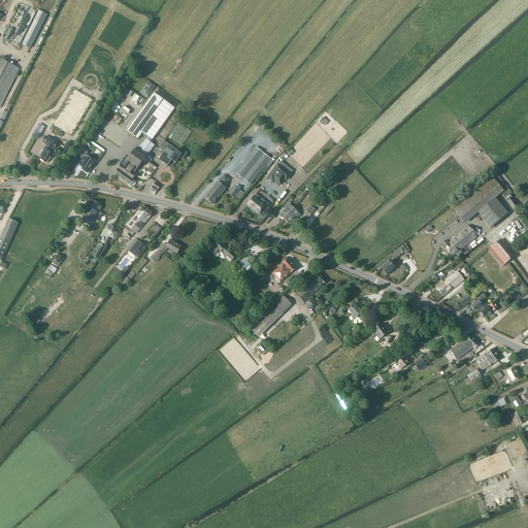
[(39,11),(23,45),(30,48),(46,14),(39,11)]
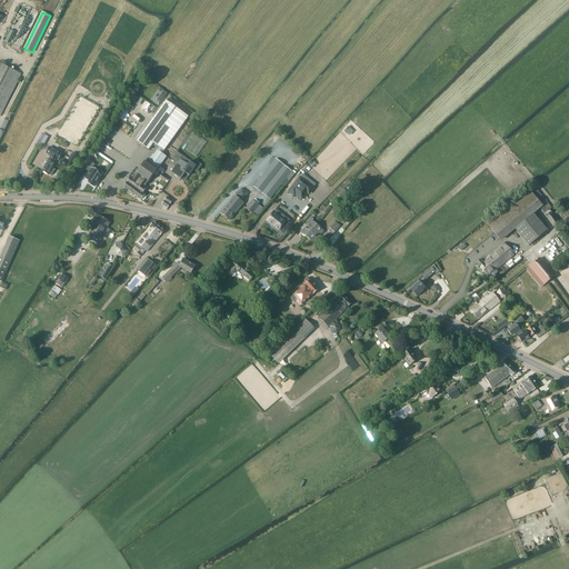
[(0,116),(1,117),(22,75),(7,67),(3,66),(1,65),(0,63),(0,116)]
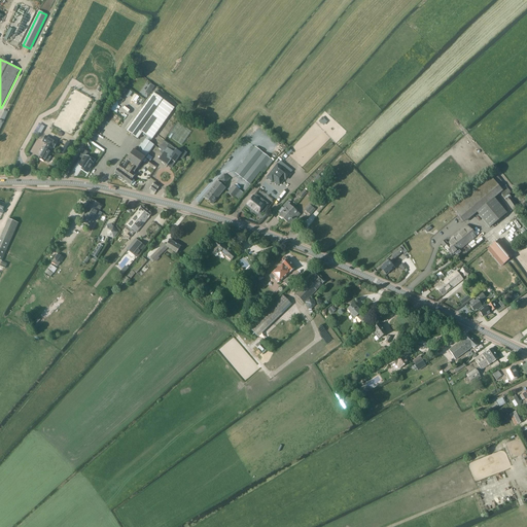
[(145,93),(149,95),(154,86),(151,84),(145,93)]
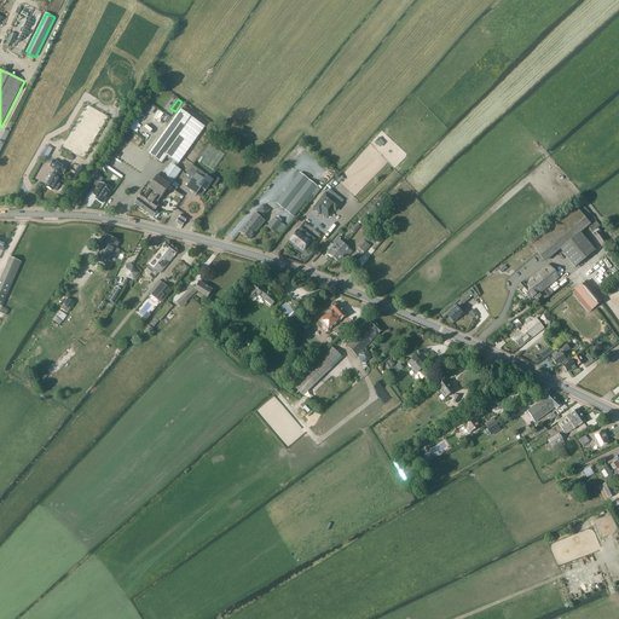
[(160,200),(162,197),(173,181),(177,177),(181,171),(177,167),(178,163),(191,146),(204,127),(194,119),(192,119),(195,115),(183,106),(181,110),(149,155),(152,157),(162,163),(167,156),(173,160),(160,178),(158,177),(157,177),(149,189),(144,195),(142,194),(134,204),(140,208),(144,202),(148,206),(151,201),(150,200),(154,196),(160,200)]
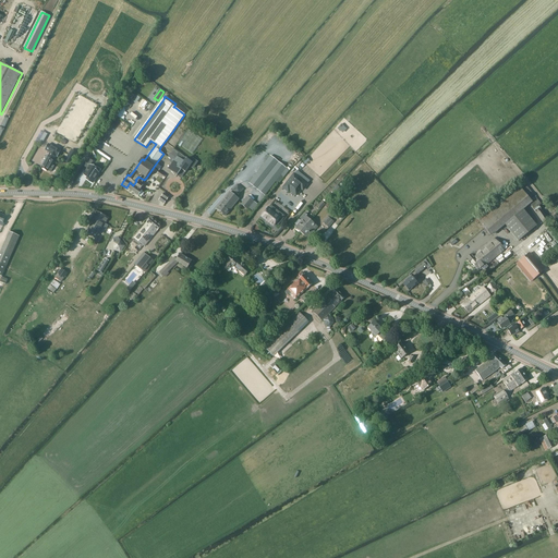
[(41,146),(48,134),(45,133),(38,144),(41,146)]
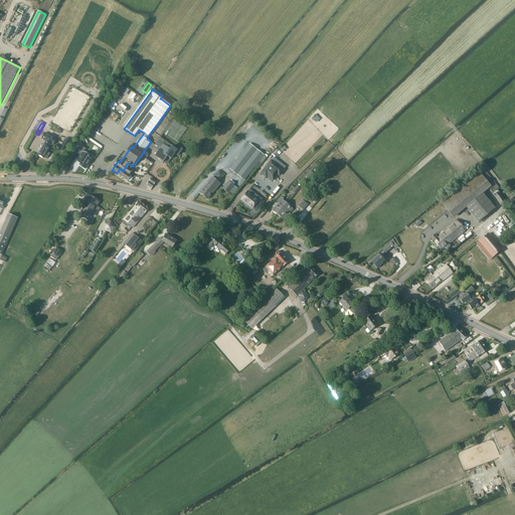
[(52,145),(56,139),(44,133),(41,139),(46,141),(44,145),(38,155),(44,158),(46,159),(49,154),(47,152),(51,145),(52,145)]
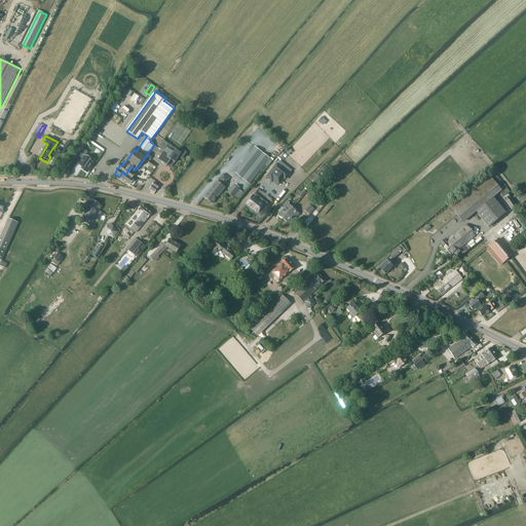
[(68,141),(62,152),(68,156),(74,145),(68,141)]
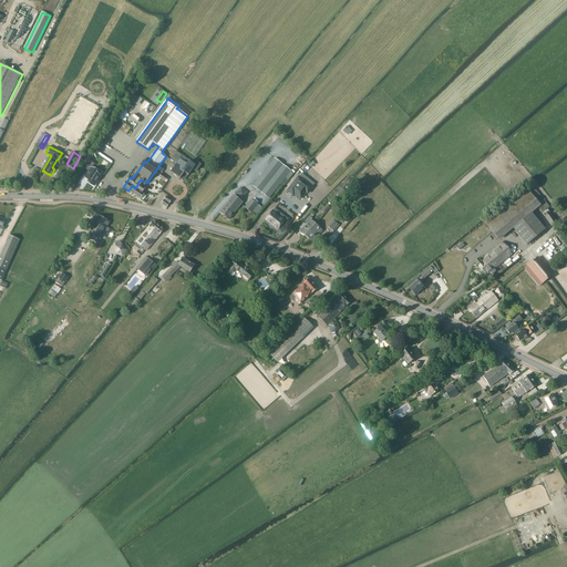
[(189,161),(185,157),(182,155),(179,158),(171,172),(181,178),(184,174),(187,177),(193,168),(197,166),(198,167),(199,165),(194,161),(193,163),(189,161)]
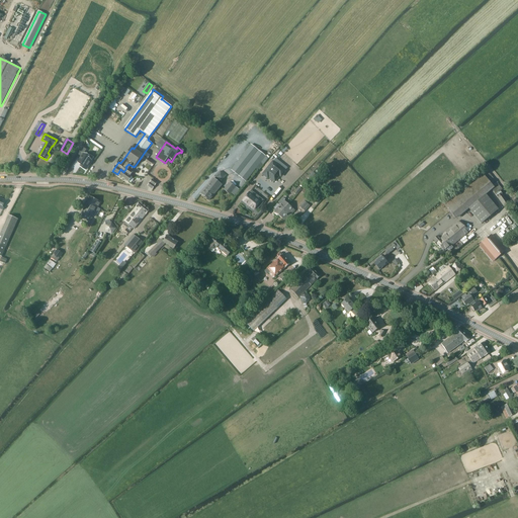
[(246,151),(231,170),(238,176),(258,151),(251,145),(246,151)]
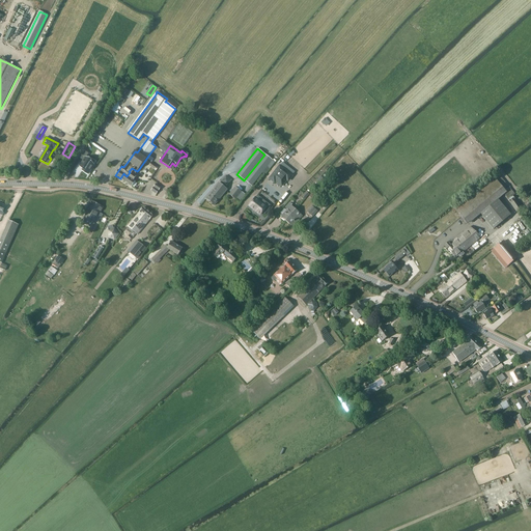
[(83,169),(82,171),(88,174),(93,166),(89,163),(90,162),(86,159),(88,154),(85,151),(80,160),(83,162),(80,167),(83,169)]
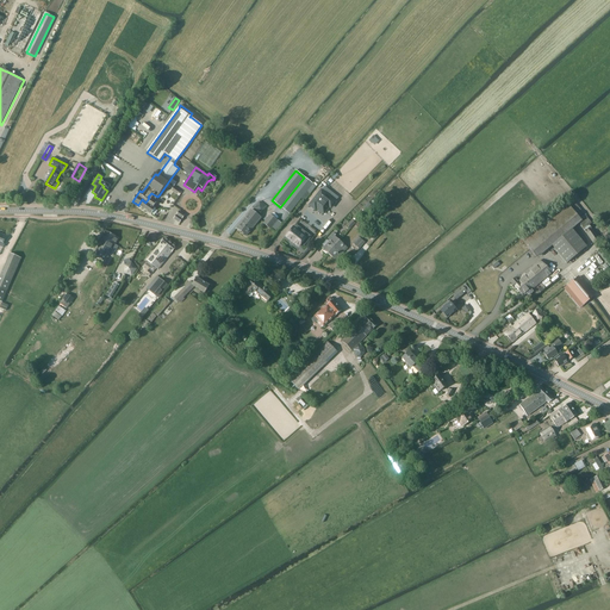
[(290,213),(312,185),(304,178),(280,207),(290,213)]
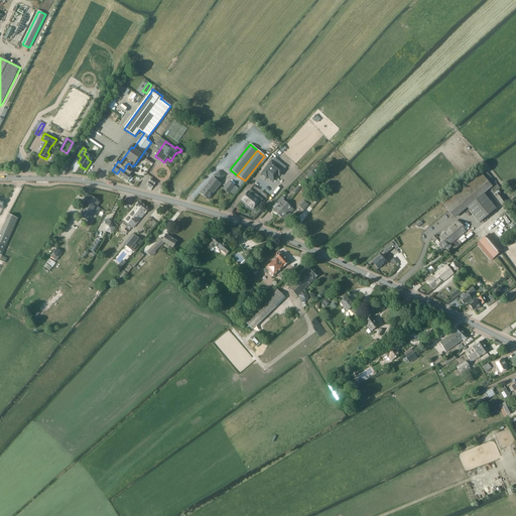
[(262,173),(266,177),(267,176),(274,181),(279,174),(280,175),(283,171),(271,161),(262,173)]
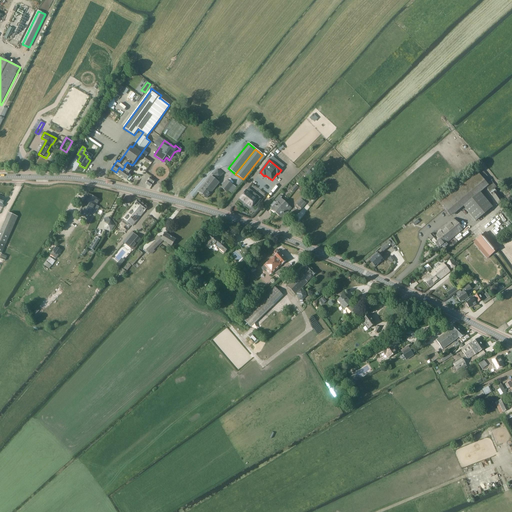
[(129,173),(131,170),(130,169),(132,165),(127,162),(124,165),(125,166),(122,170),(124,171),(128,174),(129,173)]
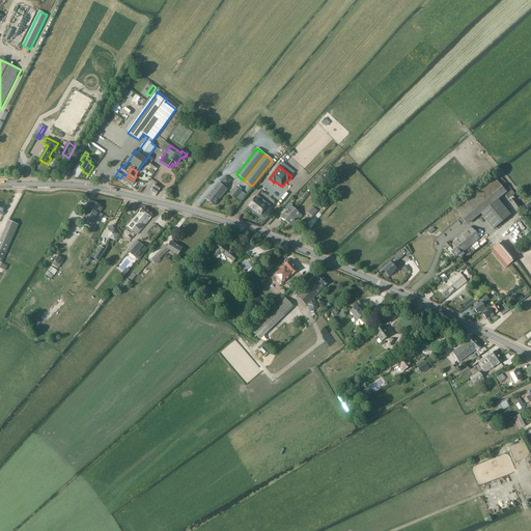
[(129,177),(127,176),(123,173),(120,178),(132,187),(135,182),(134,180),(135,179),(134,179),(133,180),(129,177)]
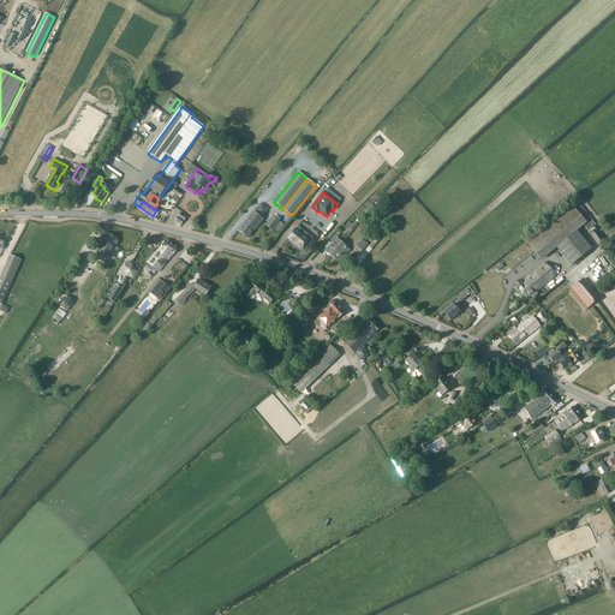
[(593,226),(596,225),(581,207),(577,201),(572,206),(572,204),(571,203),(526,240),(541,260),(556,246),(572,266),(591,249),(574,230),(583,224),(584,226),(587,230),(593,226)]
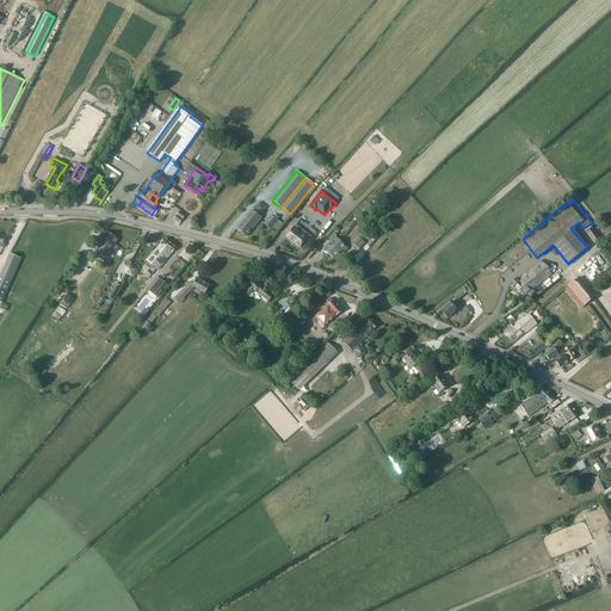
[(246,236),(261,218),(257,215),(259,213),(253,208),(252,210),(236,228),(246,236)]
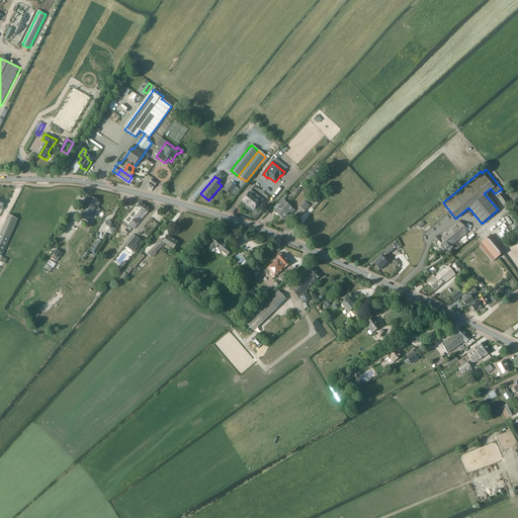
[(152,179),(148,186),(153,190),(157,183),(152,179)]
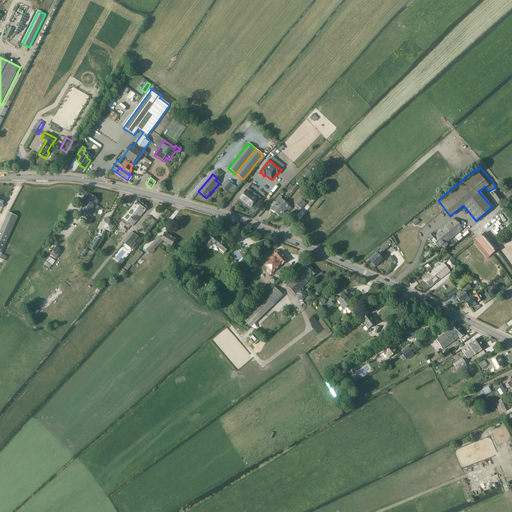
[(227,180),(221,187),(227,192),(233,185),(227,180)]
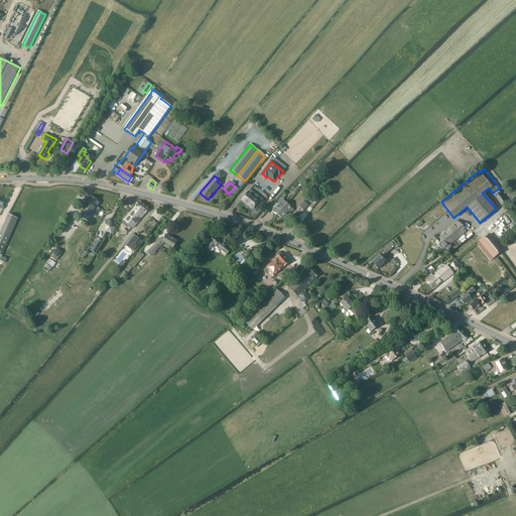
[(498,190),(494,194),(500,202),(502,206),(507,202),(500,192),(498,190)]
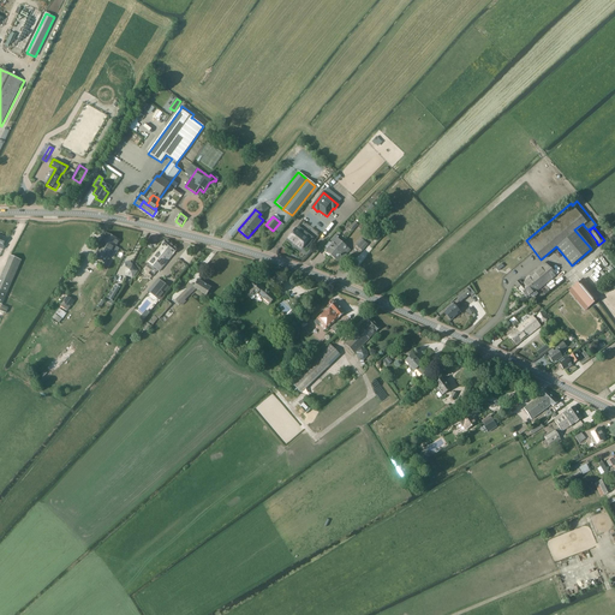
[(311,243),(304,238),(302,236),(298,233),(294,230),(291,234),(288,238),(292,240),(302,249),(303,246),(304,248),(306,249),(311,243)]
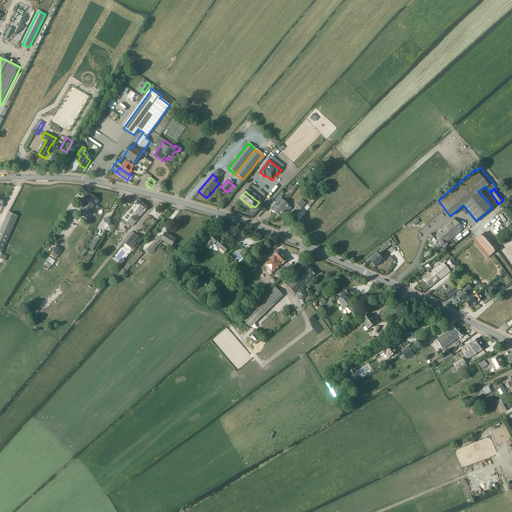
[(282,206),(285,202),(281,198),(282,197),(281,197),(283,195),(283,194),(282,193),(280,195),(279,195),(275,200),(277,202),(271,209),(272,210),(274,212),(275,212),(276,213),(282,206)]
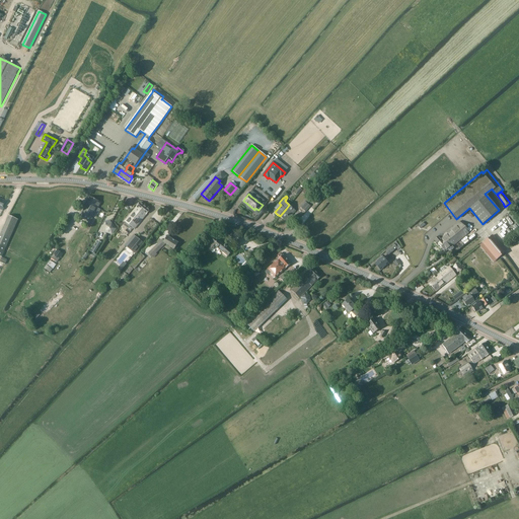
[(97,214),(100,210),(97,209),(100,203),(89,197),(79,216),(90,222),(95,213),(97,214)]
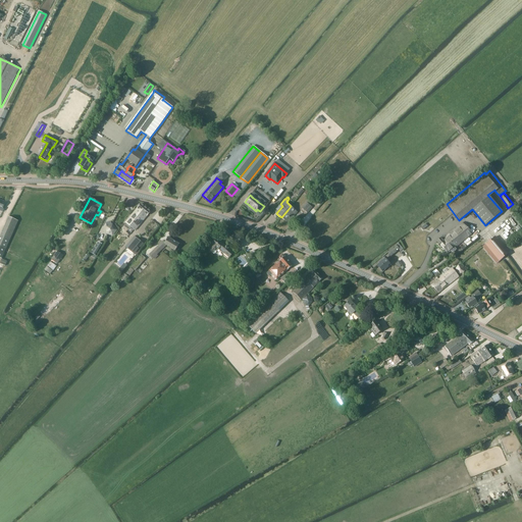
[(312,207),(307,203),(302,208),(307,213),(312,207)]
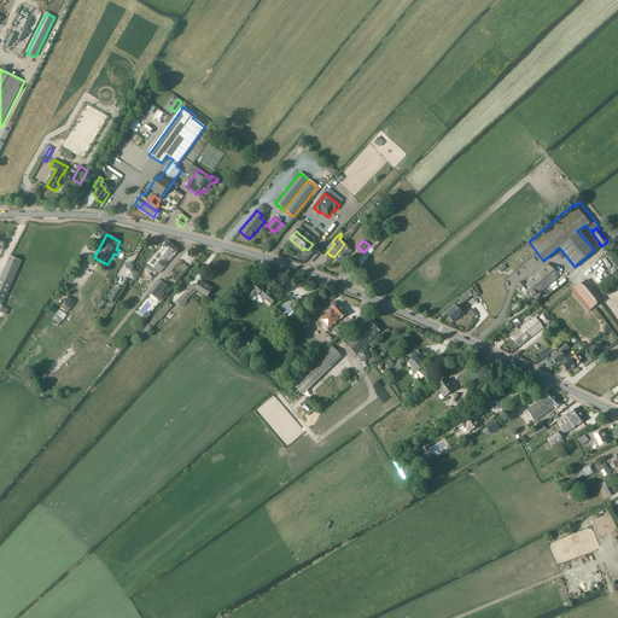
[(159,273),(178,251),(167,242),(149,264),(159,273)]
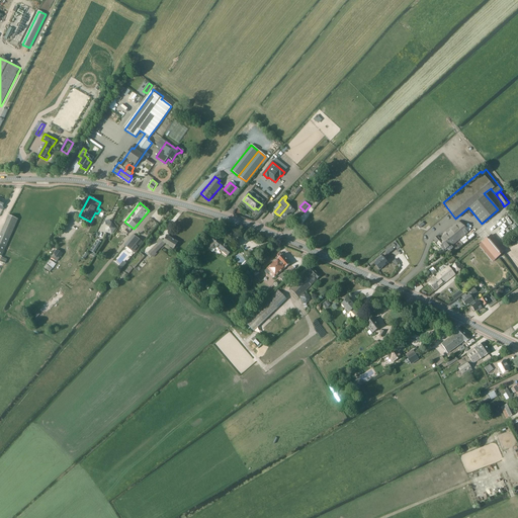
[(295,210),(288,204),(285,208),(279,216),(285,222),(295,210)]
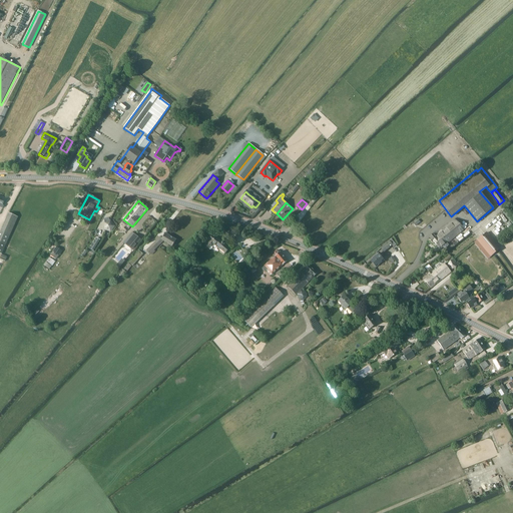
[(0,253),(2,254),(9,236),(18,217),(8,213),(0,232),(0,253)]
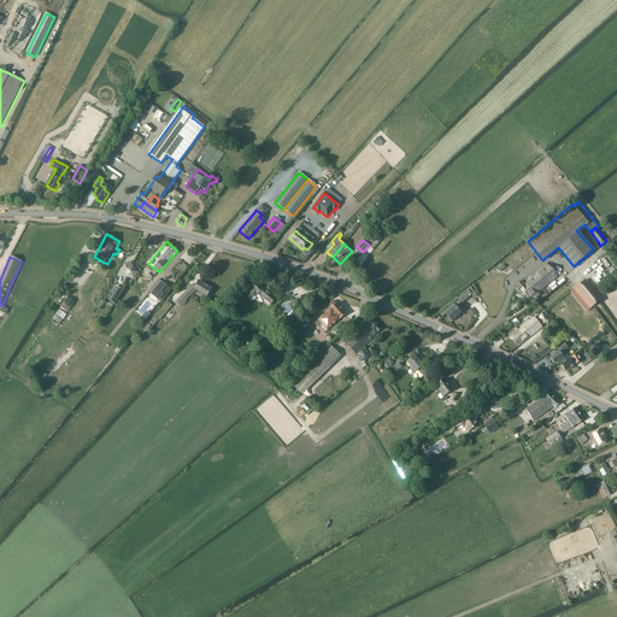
[(529,299),(558,276),(546,264),(523,283),(521,282),(516,286),(529,299)]
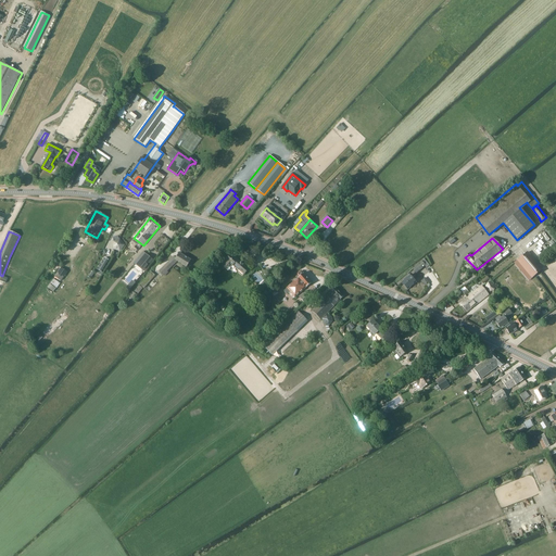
[(121,241),(118,240),(114,241),(113,241),(113,243),(113,248),(114,249),(118,250),(119,250),(123,245),(123,244),(121,241)]
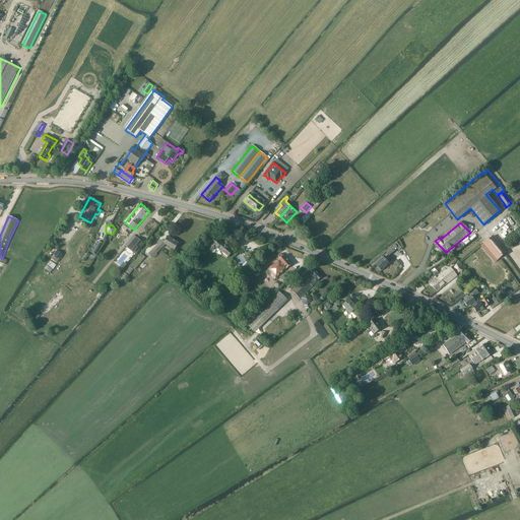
[(225,238),(229,231),(230,230),(223,226),(220,232),(221,233),(220,235),(225,238)]
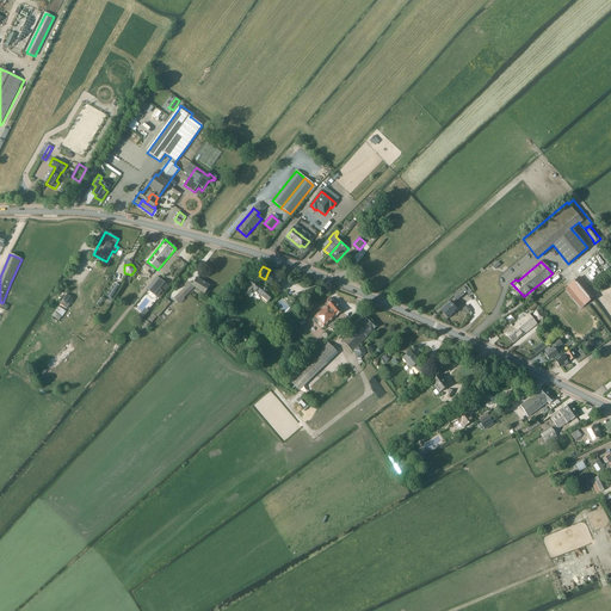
[(261,285),(258,282),(259,279),(257,277),(252,282),(250,281),(242,289),(251,297),(255,291),(261,296),(267,302),(273,295),(261,284),(261,285)]
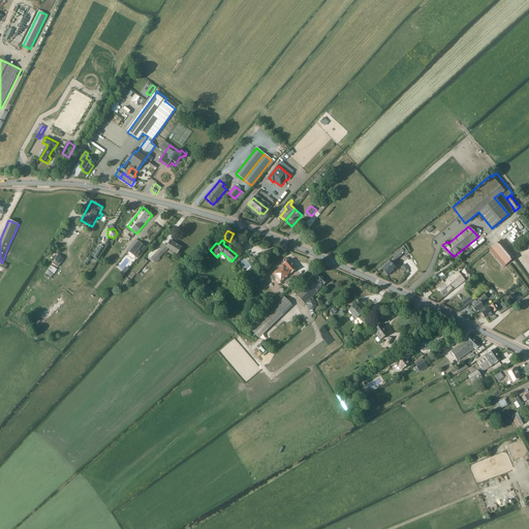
[(501,240),(492,248),(506,265),(516,256),(501,240)]
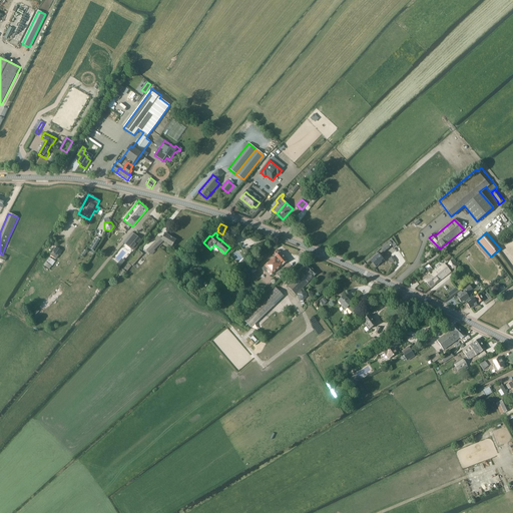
[(135,246),(140,239),(133,233),(129,238),(128,237),(123,242),(131,249),(134,251),(136,247),(135,246)]
